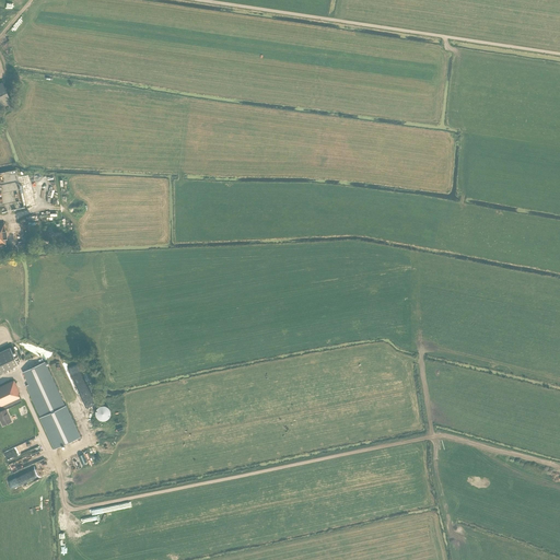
[(0,83),(0,108),(12,103),(2,82),(0,83)]
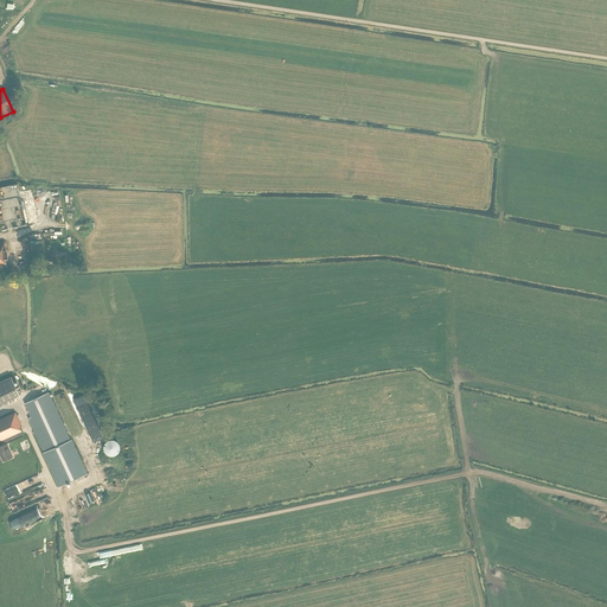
[(0,186),(0,218),(2,230),(26,225),(18,183),(0,186)]
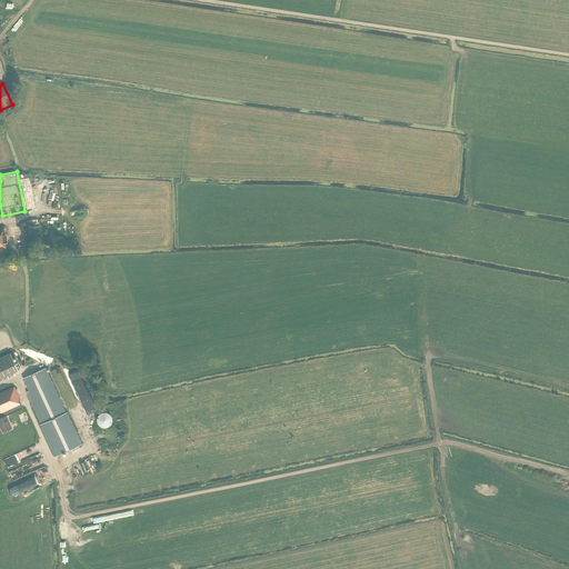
[(18,249),(19,257),(32,255),(31,247),(18,249)]
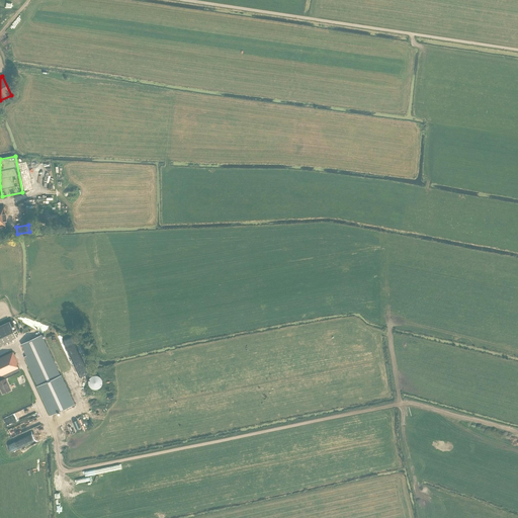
[(0,345),(17,338),(9,322),(0,325),(0,345)]
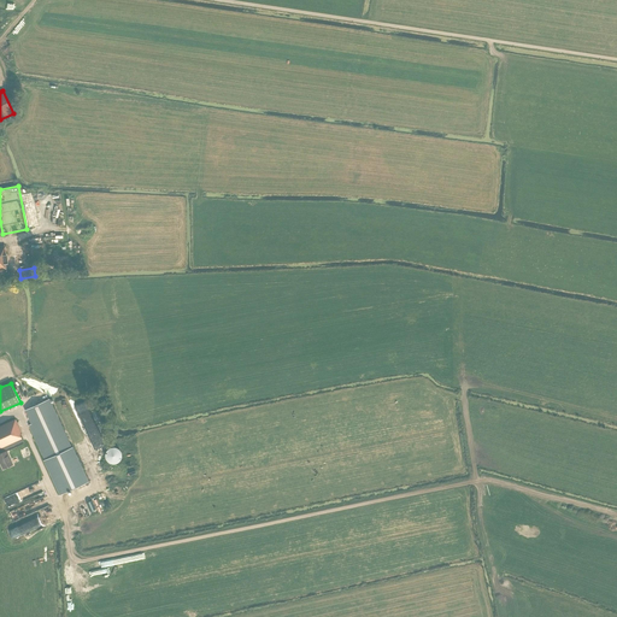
[(72,446),(71,447),(50,399),(23,411),(45,459),(43,459),(59,494),(89,481),(72,446)]
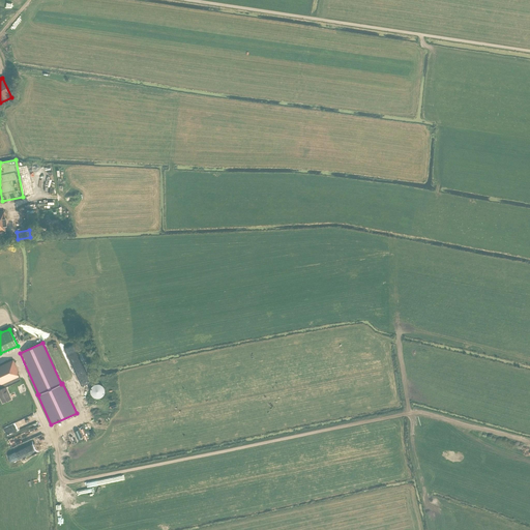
[(62,356),(56,343),(49,346),(54,359),(62,356)]
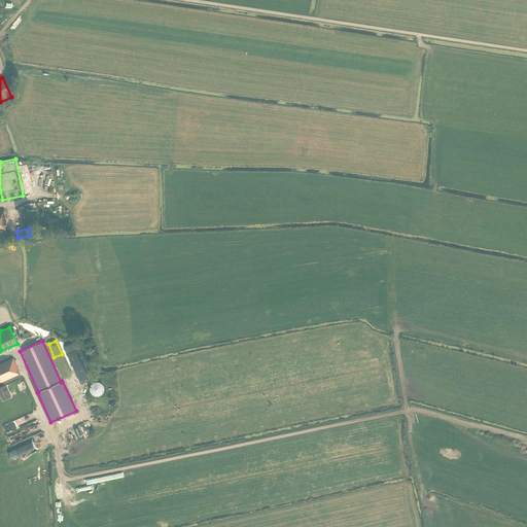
[(64,343),(68,361),(75,359),(71,342),(64,343)]
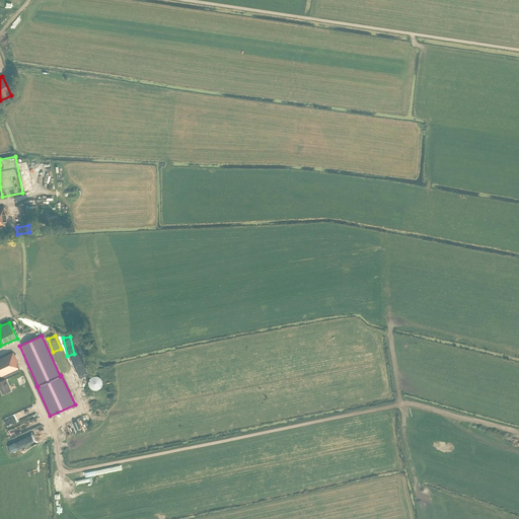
[(19,371),(16,365),(18,364),(13,353),(0,358),(0,379),(3,378),(4,379),(5,379),(20,372),(19,371)]
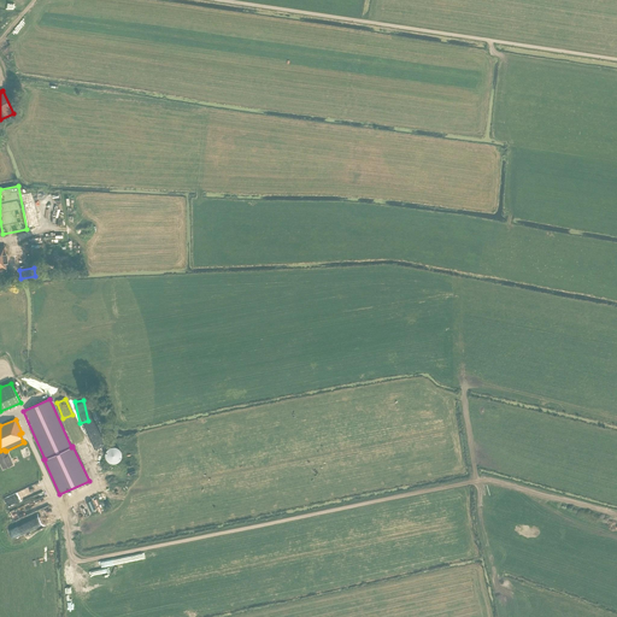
[(105,456),(105,458),(106,460),(109,463),(111,464),(113,464),(116,464),(118,463),(121,460),(122,458),(122,456),(122,453),(121,451),(118,448),(116,447),(113,447),(111,447),(109,448),(106,451),(105,453),(105,456)]
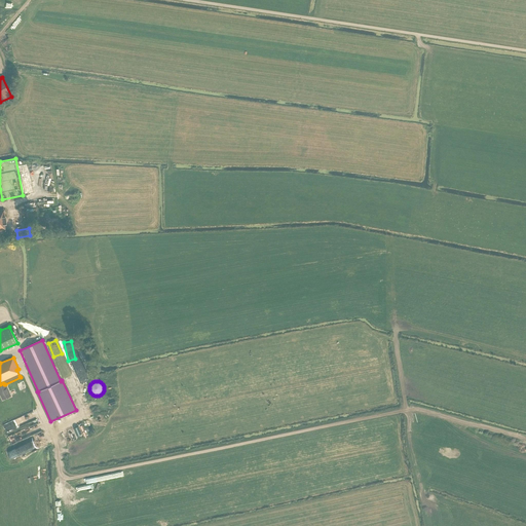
[(3,383),(0,384),(0,392),(3,400),(10,396),(5,384),(4,384),(3,383)]
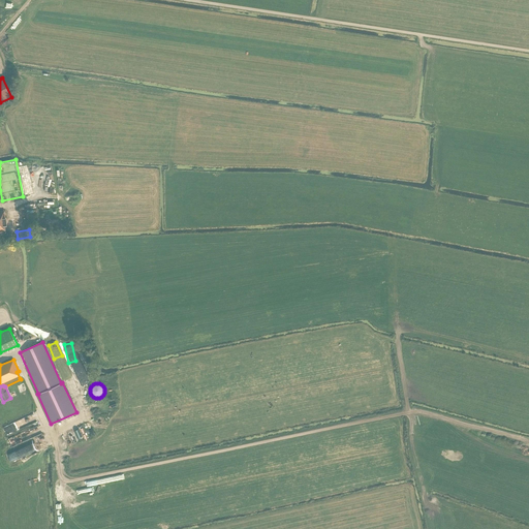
[(26,416),(13,423),(14,426),(13,426),(16,430),(29,423),(26,416)]
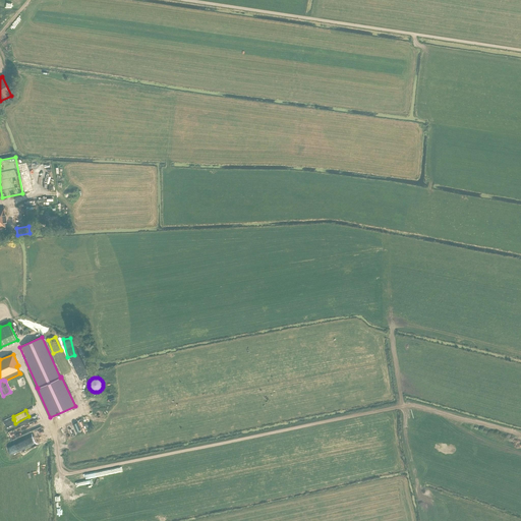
[(83,431),(89,430),(85,418),(80,420),(83,431)]
